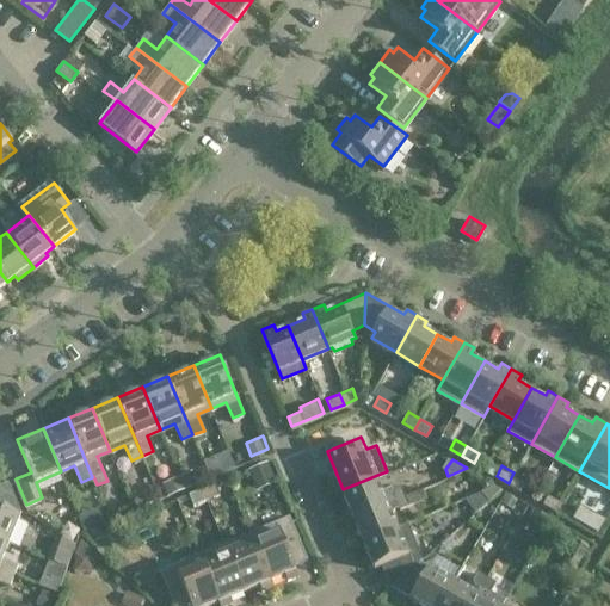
[(521,489),(527,480),(513,472),(509,483),(521,489)]
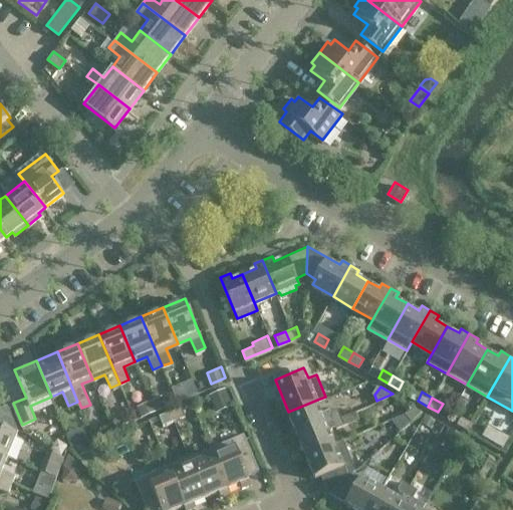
[(297,433),(325,421),(330,419),(341,415),(337,407),(330,410),(329,407),(321,411),(317,400),(288,412),(297,433)]
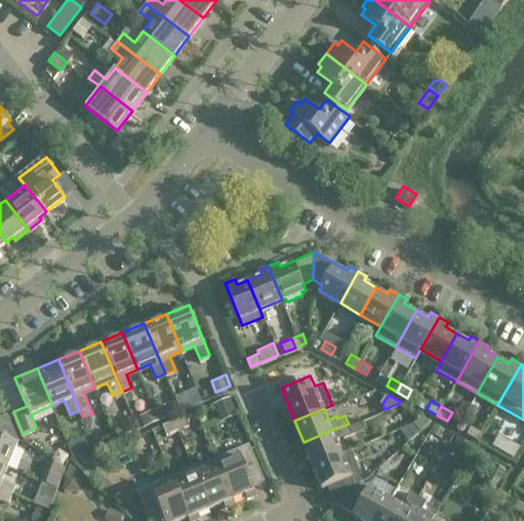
[(0,463),(7,466),(17,443),(16,443),(18,438),(8,413),(0,416),(0,463)]
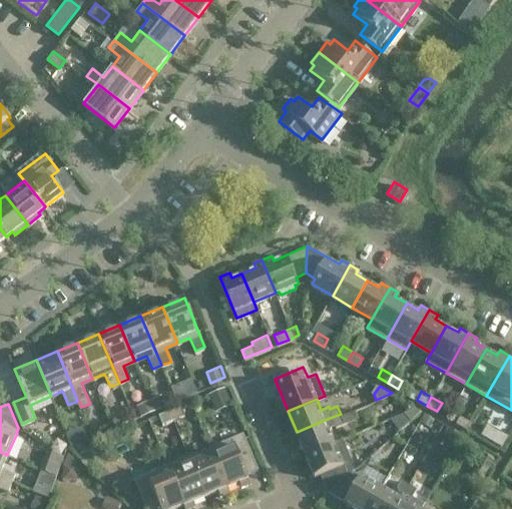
[(185,413),(181,404),(170,409),(174,417),(185,413)]
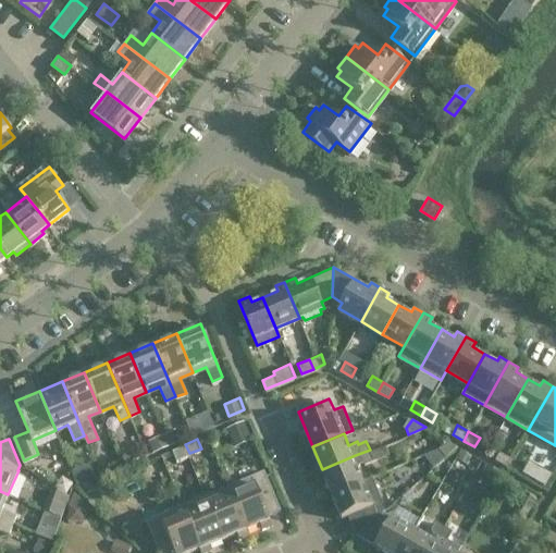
[(452,441),(440,445),(447,454),(457,444),(452,441)]
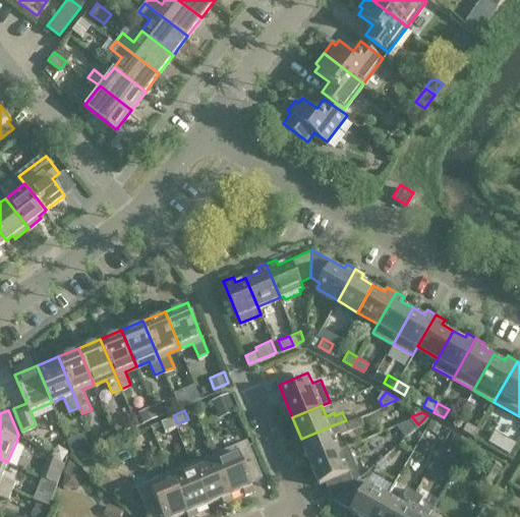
[(162,419),(166,428),(177,423),(173,415),(162,419)]
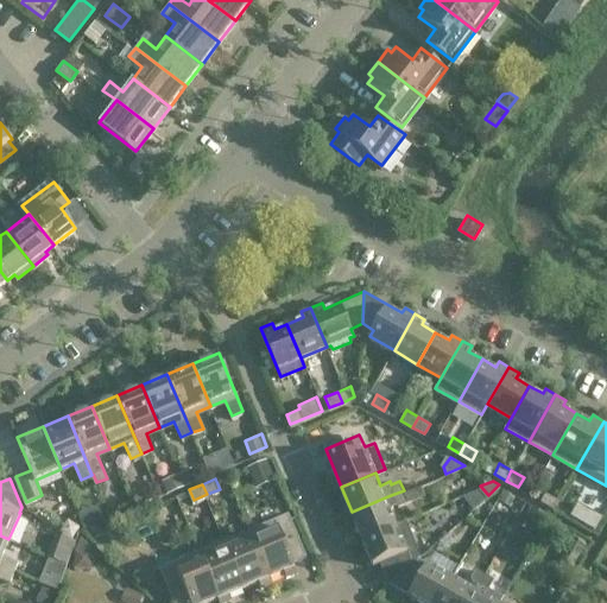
[(504,488),(499,496),(510,502),(514,495),(504,488)]
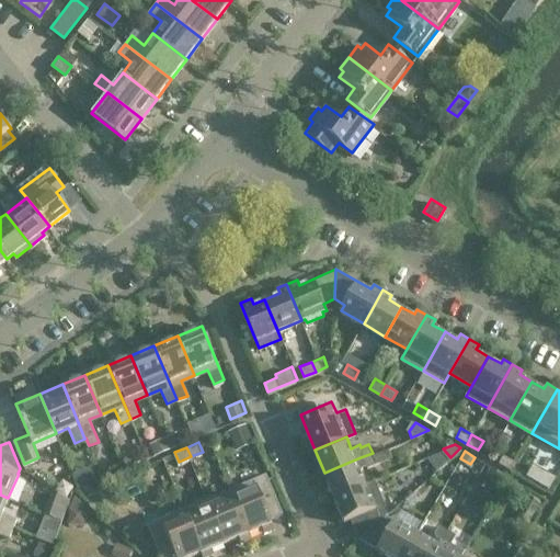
[(366,466),(376,462),(373,453),(361,457),(363,464),(366,466)]
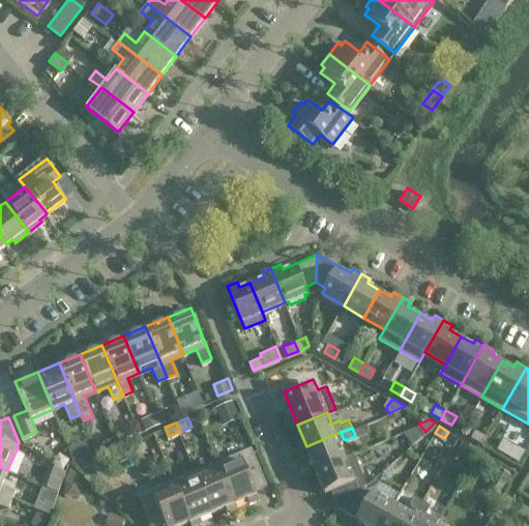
[(472,437),(482,443),(488,434),(477,428),(472,437)]
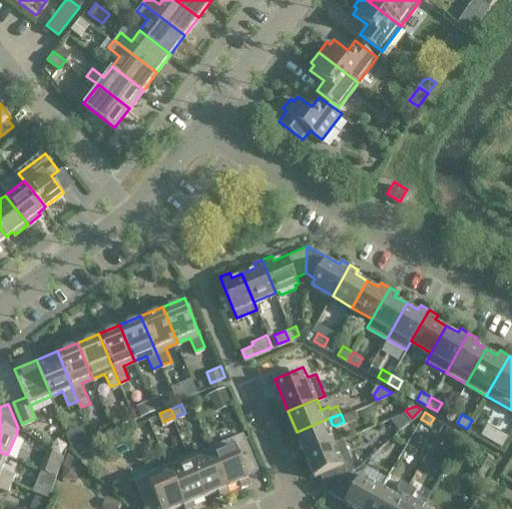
[(325,420),(297,432),(306,453),(334,441),(329,429),(332,424),(330,418),(325,420)]
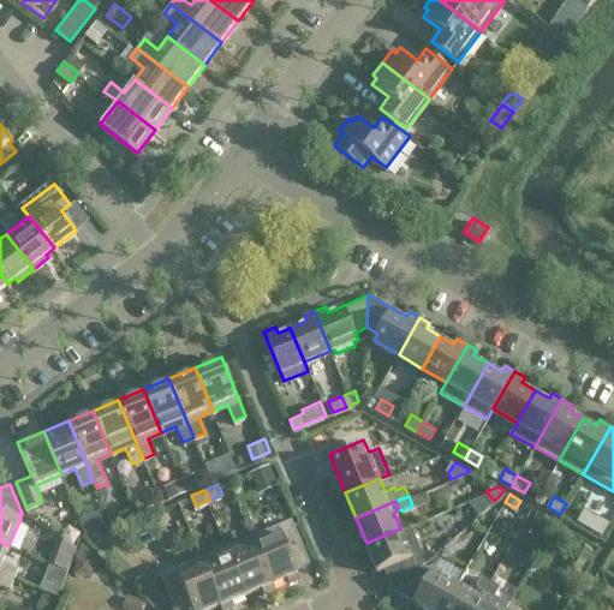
[(549,532),(556,519),(540,509),(531,522),(549,532)]
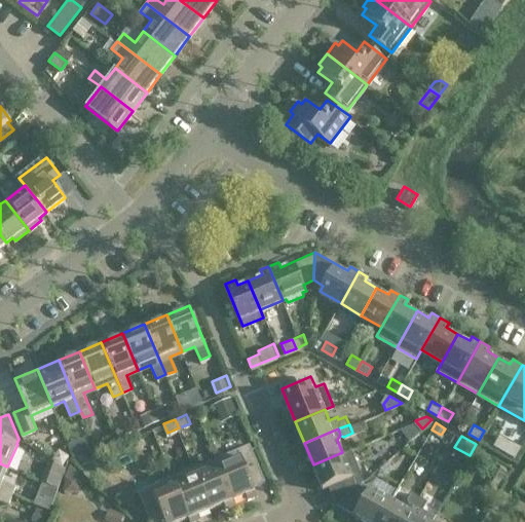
[(233,497),(246,492),(248,497),(257,494),(254,485),(265,480),(250,443),(238,448),(216,457),(232,498),(233,497)]
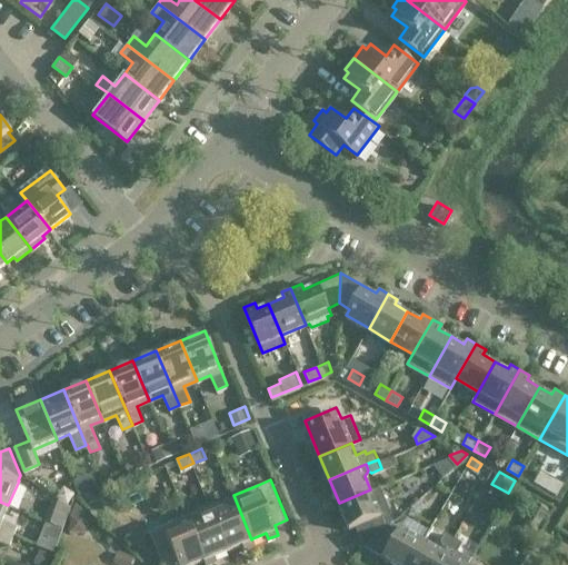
[(370,489),(339,503),(349,527),(356,525),(365,545),(391,522),(394,519),(386,499),(380,486),(370,489)]
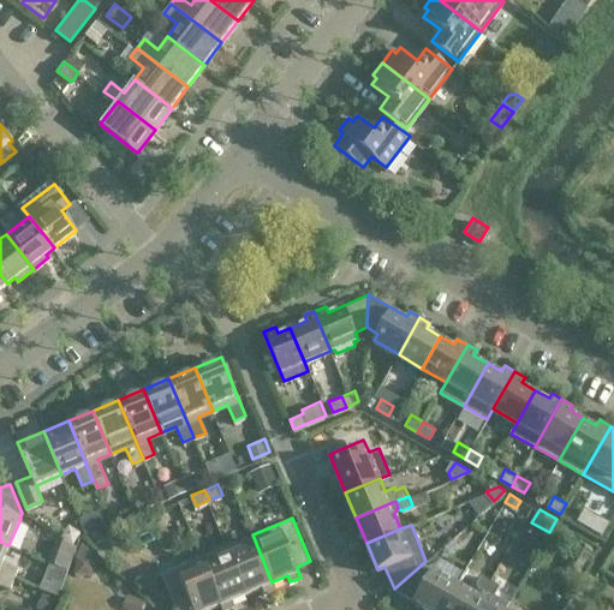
[(246,592),(262,586),(264,592),(275,587),(273,581),(272,582),(252,534),(227,545),(246,592)]
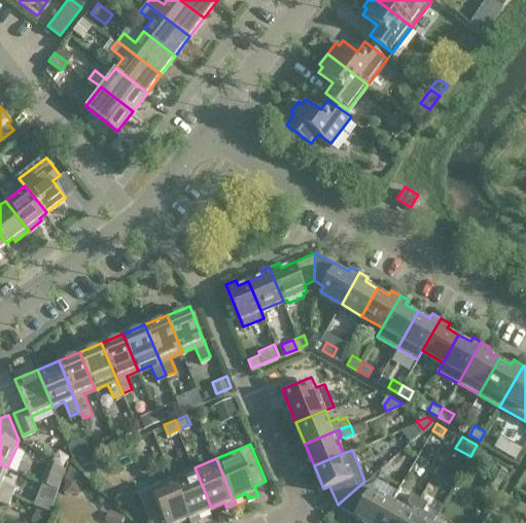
[(16,485),(3,479),(7,467),(0,464),(0,489),(13,495),(16,485)]
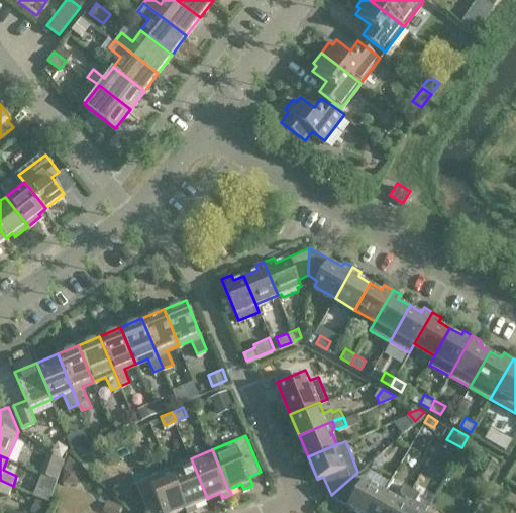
[(69,455),(65,467),(76,467),(78,463),(69,455)]
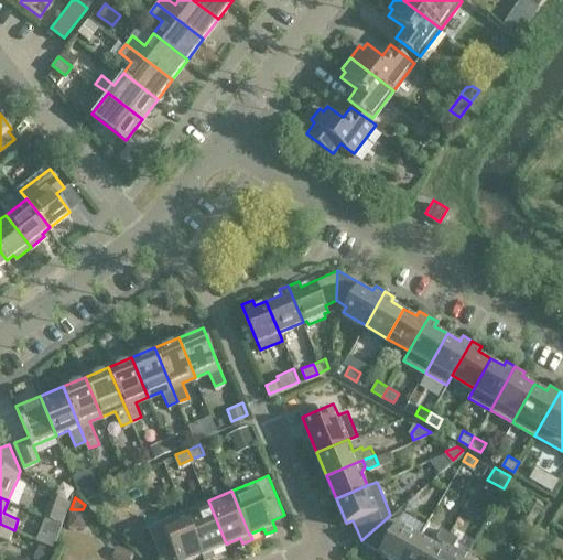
[(543,504),(531,497),(522,513),(533,519),(543,504)]
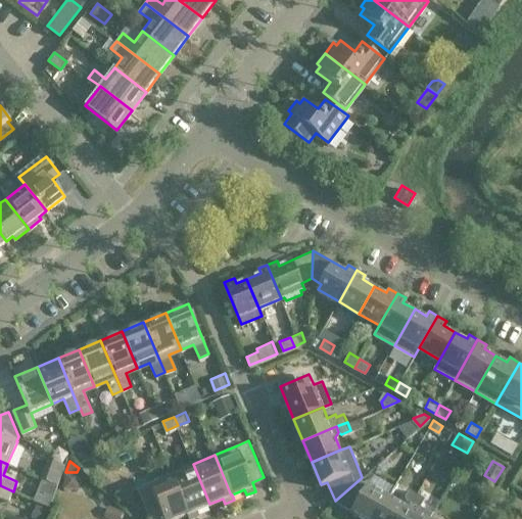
[(188,513),(190,518),(199,515),(197,510),(209,504),(193,464),(172,472),(188,513)]
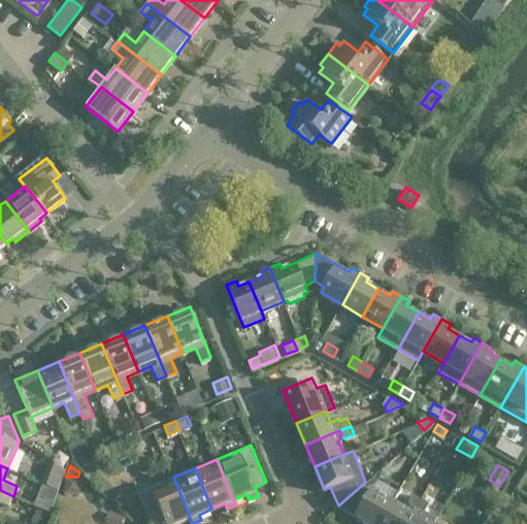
[(54,475),(48,492),(60,495),(65,479),(54,475)]
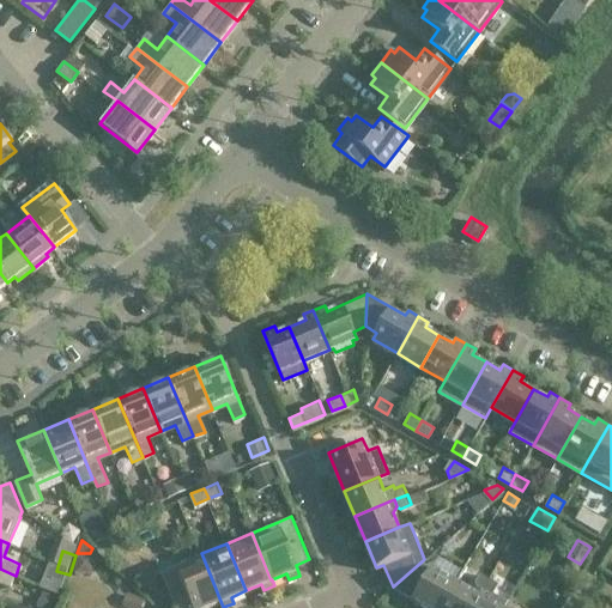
[(201,553),(175,565),(162,571),(176,607),(192,607),(193,607),(205,607),(206,607),(220,601),(201,553)]
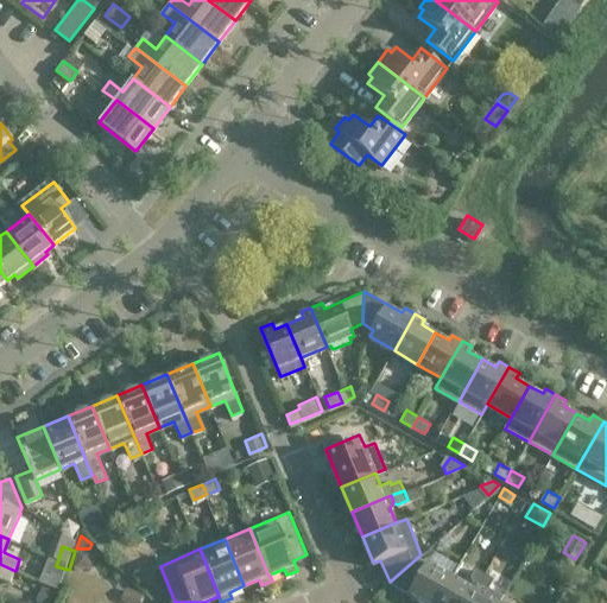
[(435,602),(451,576),(418,557),(390,582),(425,602),(435,602)]
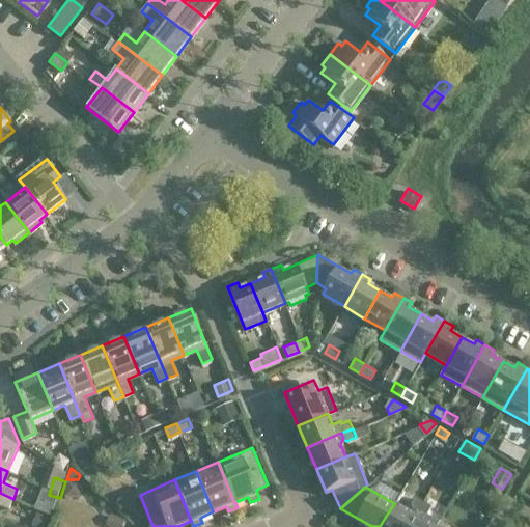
[(0,504),(9,508),(14,499),(0,493),(0,504)]
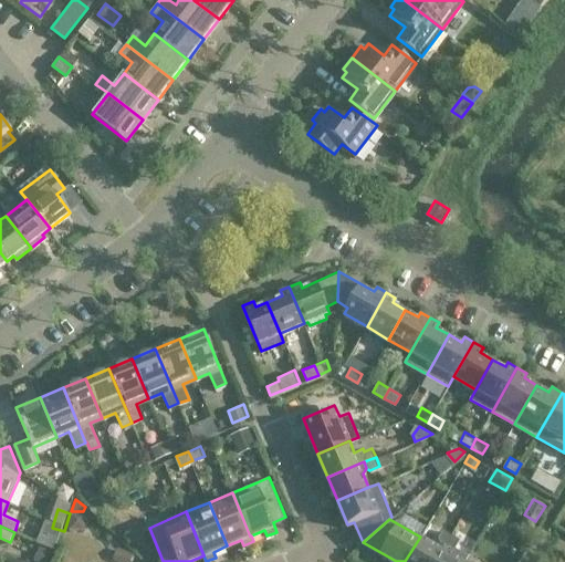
[(438,537),(440,541),(445,544),(451,533),(442,529),(438,537)]
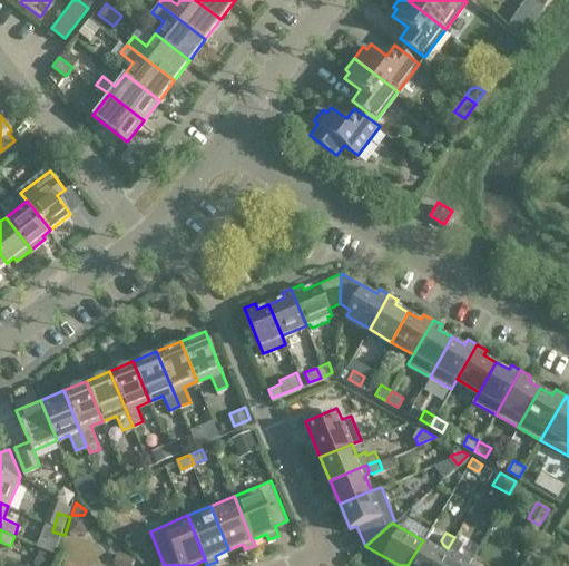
[(459,550),(463,543),(454,537),(448,548),(449,548),(453,550),(454,548),(459,550)]
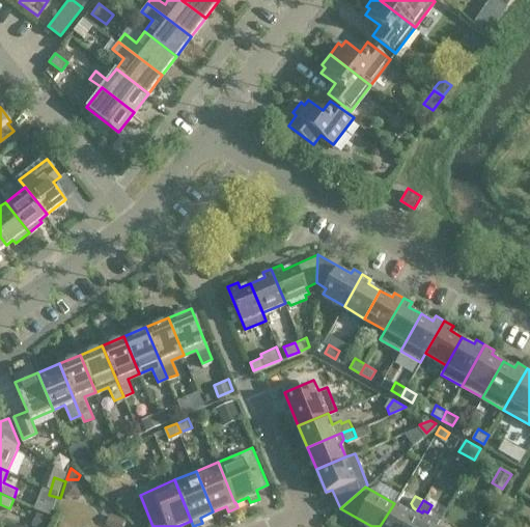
[(408,526),(415,515),(394,503),(380,526),(408,526)]
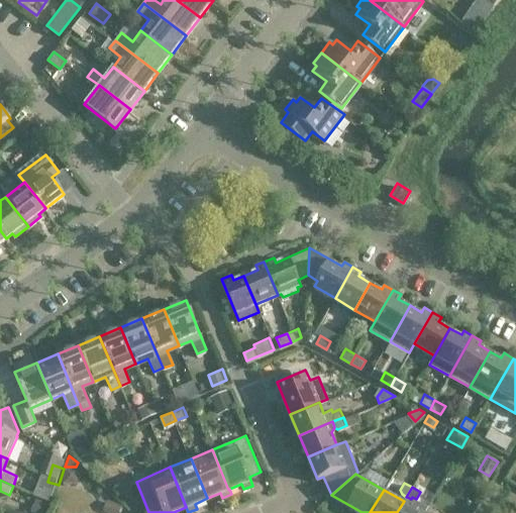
[(109,497),(104,508),(117,512),(118,512),(122,503),(109,497)]
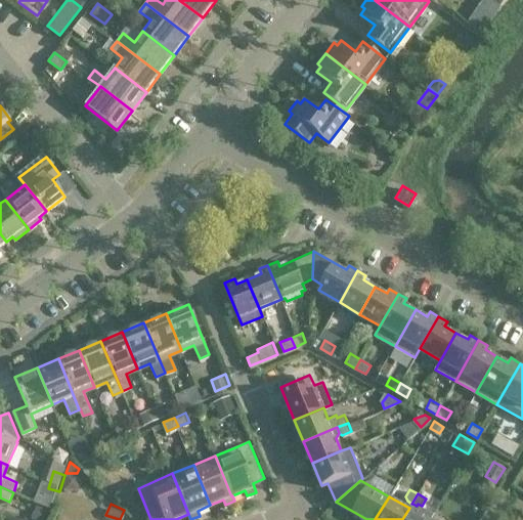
[(429,519),(434,513),(422,506),(418,504),(417,506),(412,504),(402,519),(429,519)]
